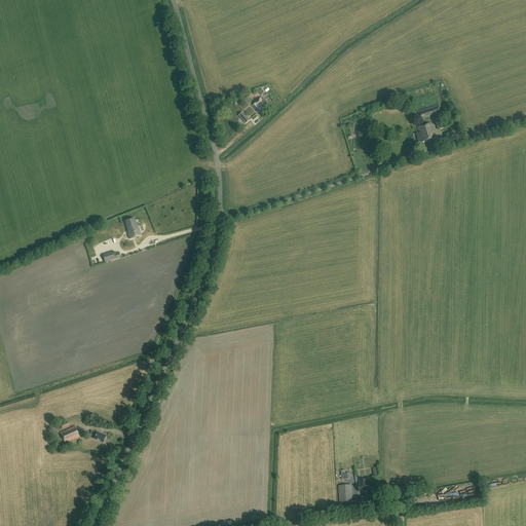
[(267,104),(262,98),(252,106),(258,113),(267,104)]
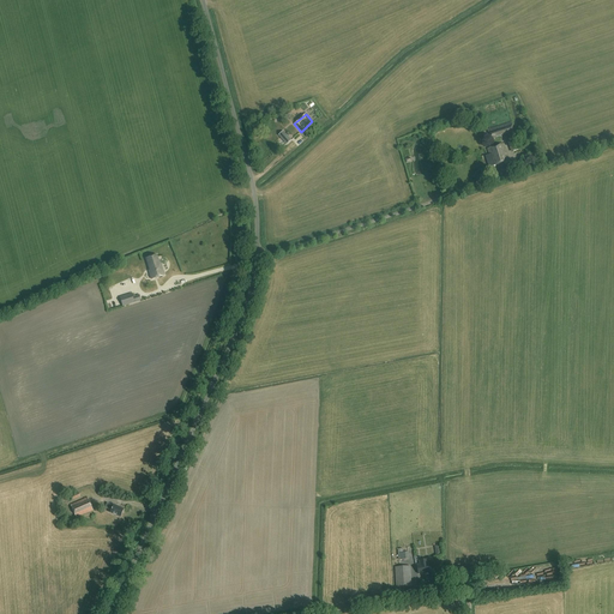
[(513,133),(511,122),(487,130),(491,139),(513,133)]
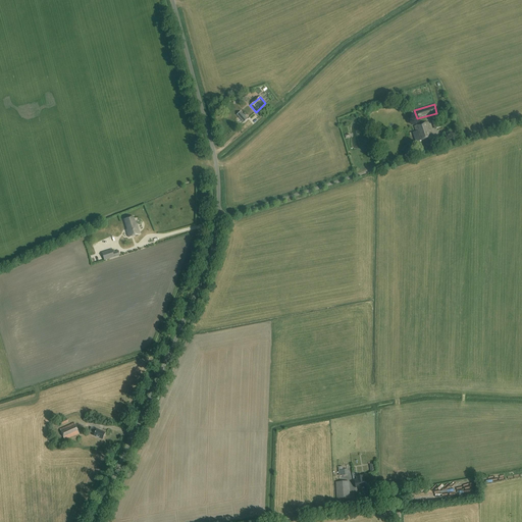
[(248,119),(241,111),(237,115),(244,123),(248,119)]
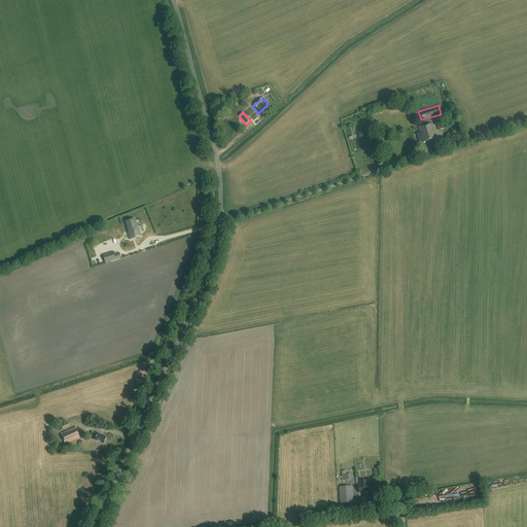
[(446,129),(443,119),(437,121),(441,131),(446,129)]
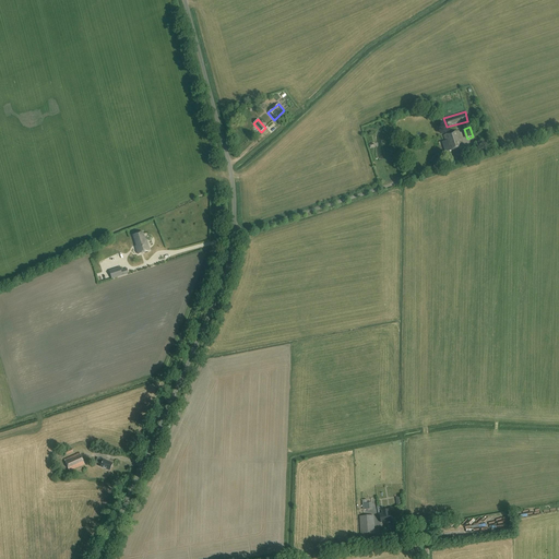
[(462,147),(458,131),(443,137),(445,141),(444,141),(448,152),(462,147)]
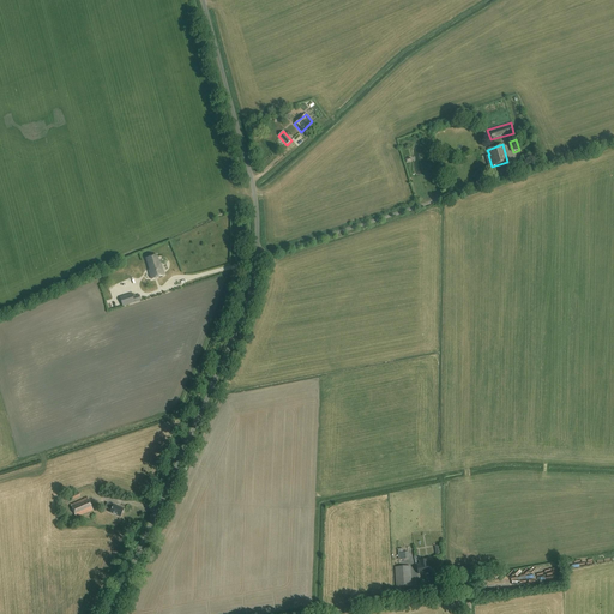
[(151,280),(164,276),(160,262),(158,263),(156,256),(146,259),(150,270),(149,271),(151,280)]
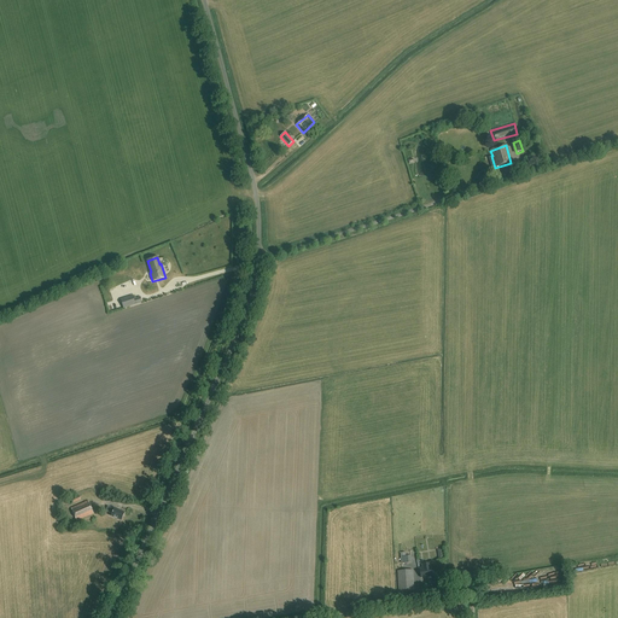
[(73,507),(75,513),(92,508),(91,502),(73,507)]
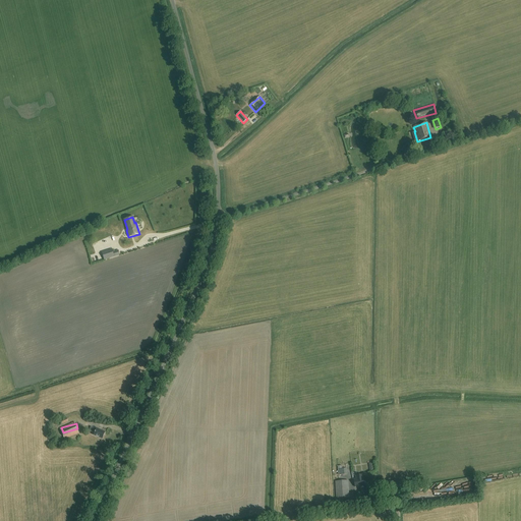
[(96,429),(91,427),(90,431),(95,433),(94,436),(103,439),(105,432),(96,428),(96,429)]
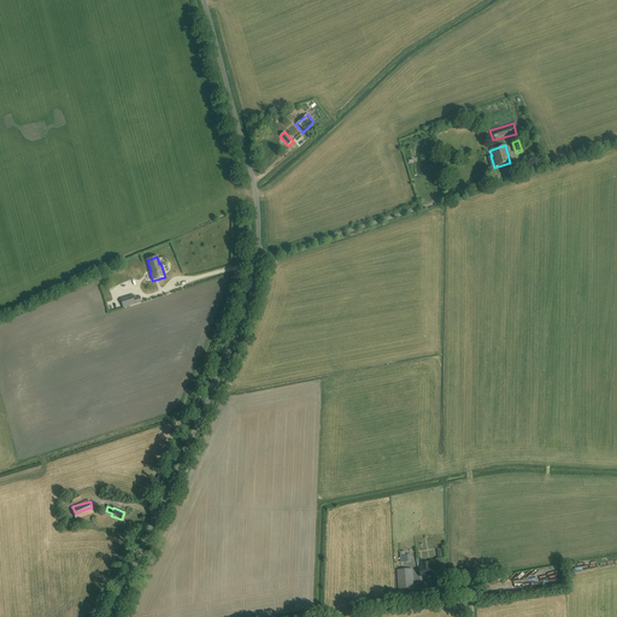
[(92,507),(75,512),(77,519),(94,515),(92,507)]
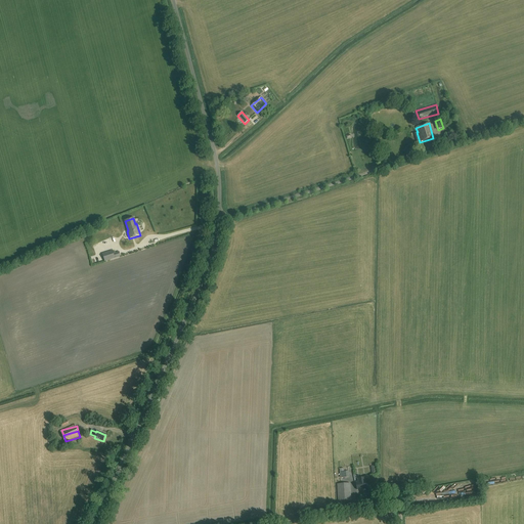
[(344,472),(344,469),(340,469),(341,478),(349,477),(349,471),(344,472)]
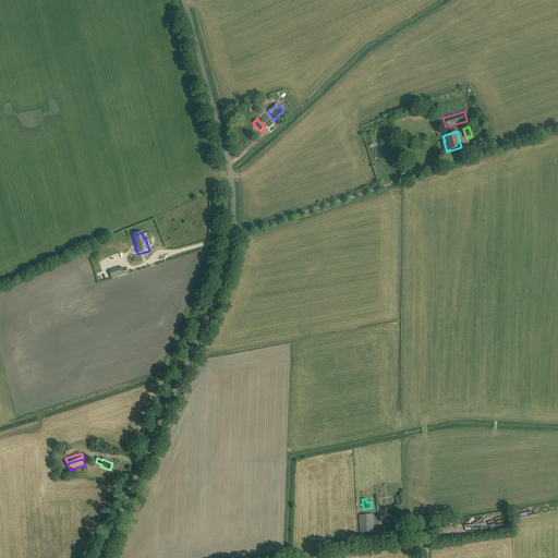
[(388,513),(387,509),(380,510),(381,513),(378,514),(379,522),(389,521),(388,513)]
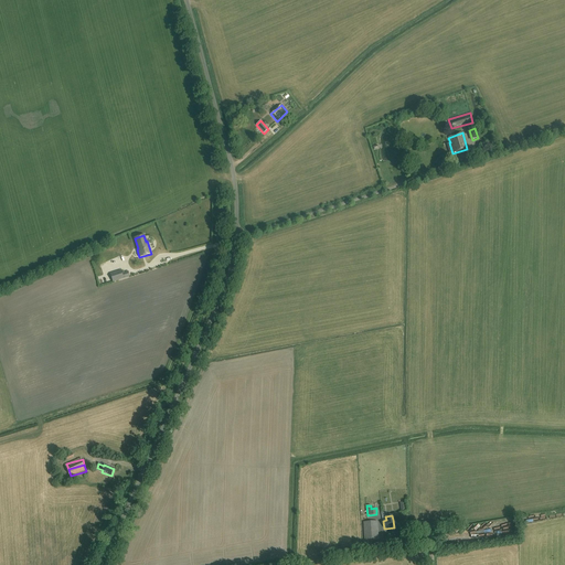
[(377,541),(376,521),(363,522),(364,542),(377,541)]
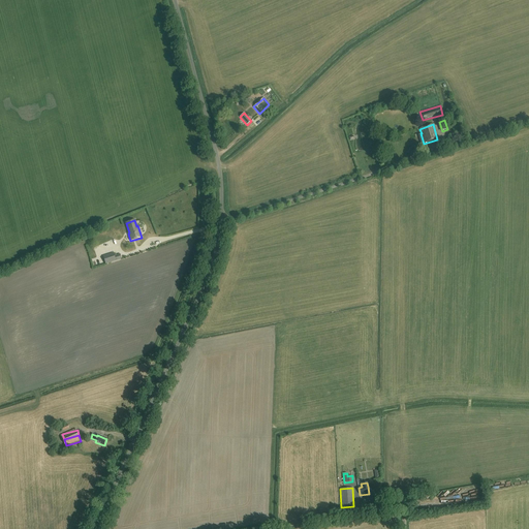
[(443,492),(437,497),(441,500),(446,496),(443,492)]
